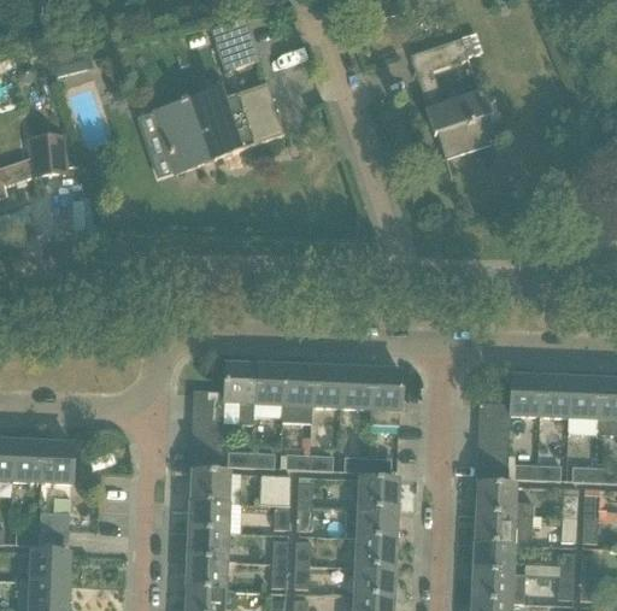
[(209,29),(224,71),(258,59),(244,17),(233,19),(209,29)]
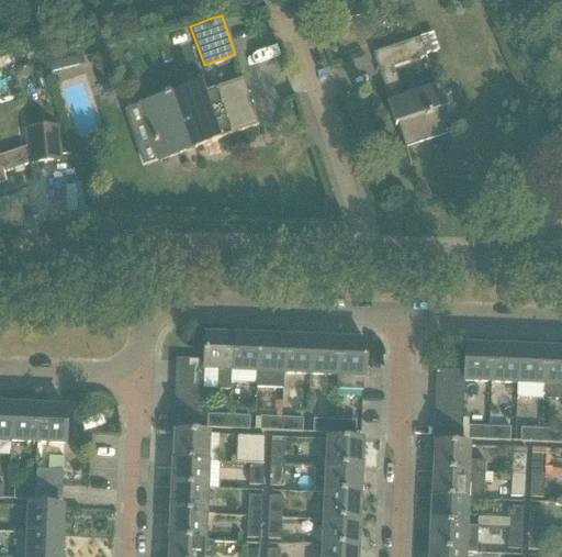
[(373,49),(404,143),(451,127),(445,108),(447,107),(439,81),(403,93),(393,64),(426,53),(425,52),(439,47),(433,30),(373,49)]
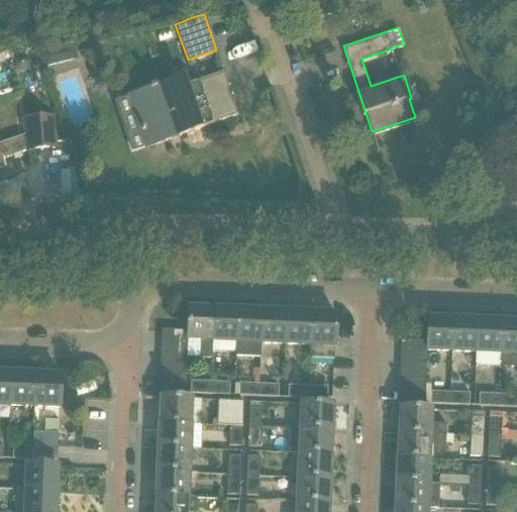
[(48,45),(40,47),(42,57),(43,63),(49,62),(54,55),(52,45),(48,45)]
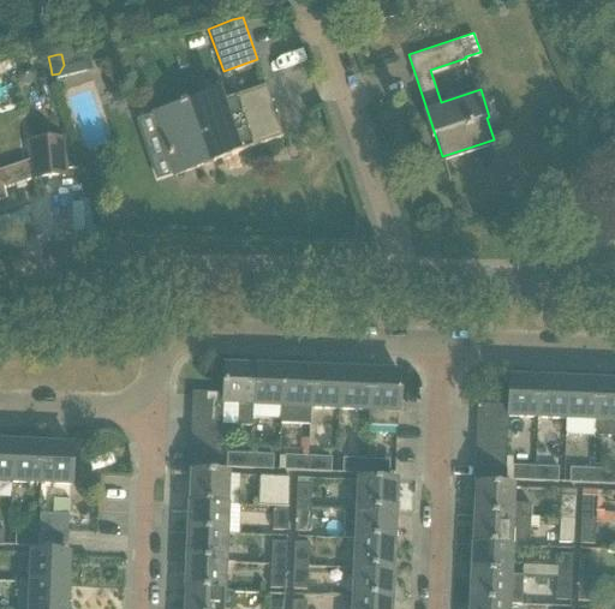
[(16,70),(16,73),(17,76),(18,79),(21,81),(24,82),(28,82),(31,81),(34,77),(35,75),(36,72),(35,69),(34,66),(31,63),(28,61),(24,61),(22,63),(19,64),(17,66),(16,70)]
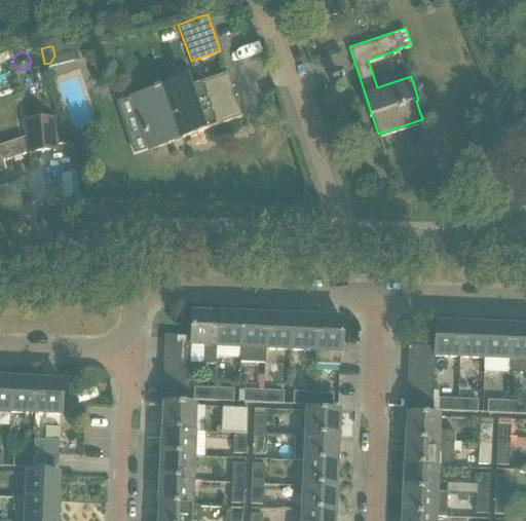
[(186,76),(116,100),(133,151),(203,127),(203,126),(241,113),(227,70),(208,76),(188,83),(186,76)]
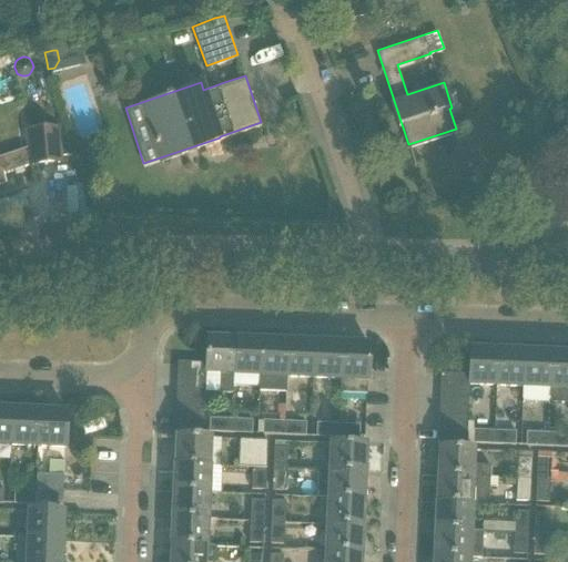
[(0,179),(4,177),(2,171),(31,161),(60,159),(57,124),(24,126),(27,146),(0,154),(0,179)]
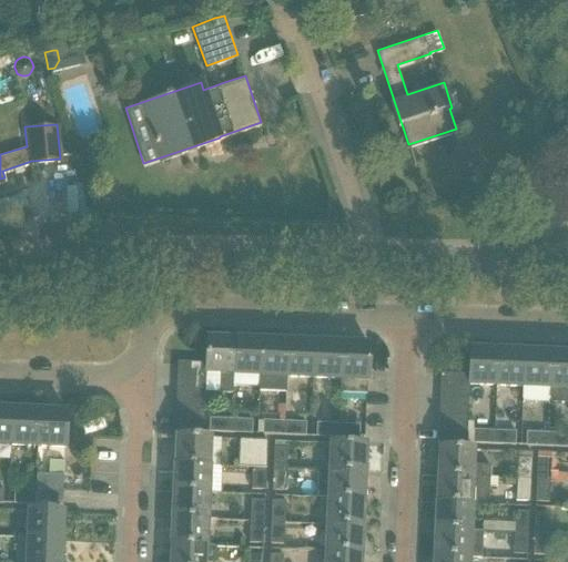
[(232,375),(233,370),(234,337),(208,336),(206,359),(206,369),(220,370),(219,390),(232,390),(232,382),(232,375)]
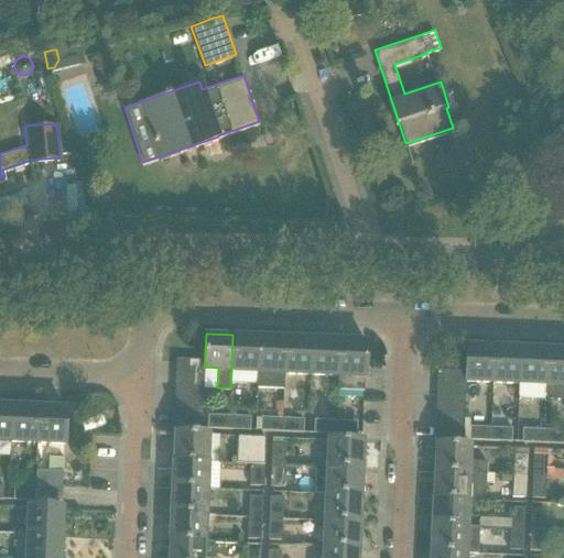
[(257,381),(258,381),(259,336),(232,335),(231,368),(230,380),(257,381)]
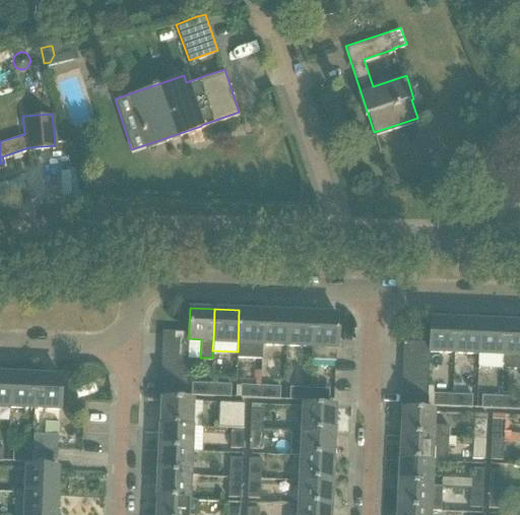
[(261,357),(262,341),(264,311),(239,310),(238,351),(237,351),(237,356),(261,357)]
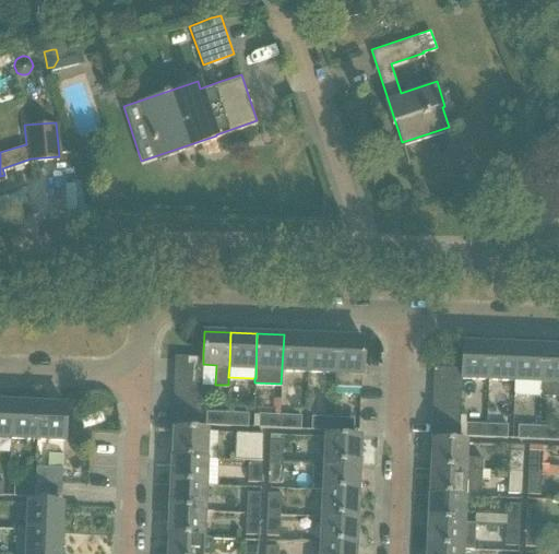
[(282,367),(308,368),(310,337),(284,334),(282,367)]
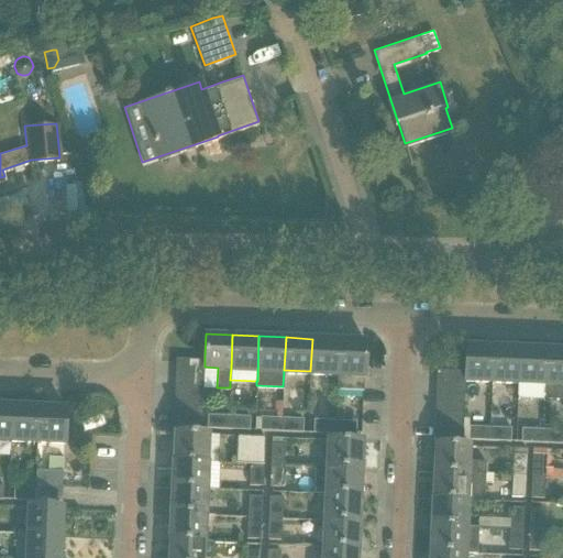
[(310,371),(337,372),(339,340),(312,339),(310,371)]
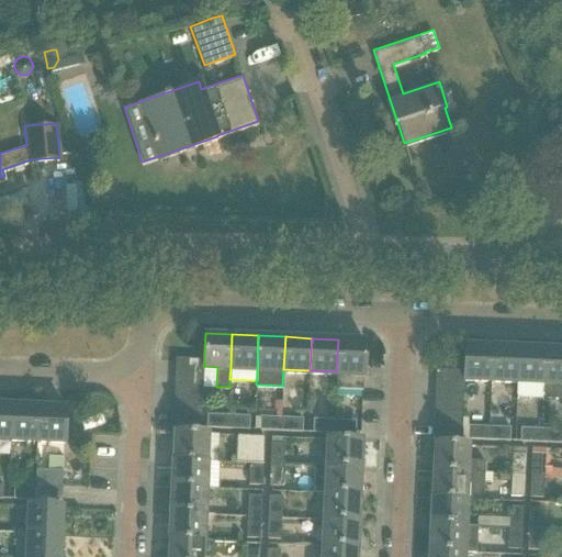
[(335,387),(362,388),(363,374),(364,341),(338,340),(336,371),(335,387)]
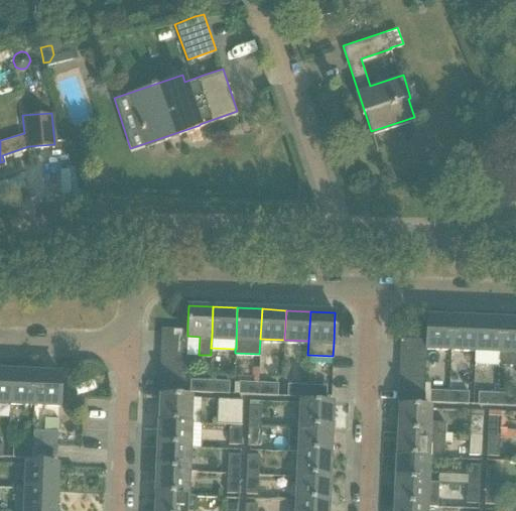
[(425,346),(450,348),(453,316),(427,315),(426,338),(425,346)]
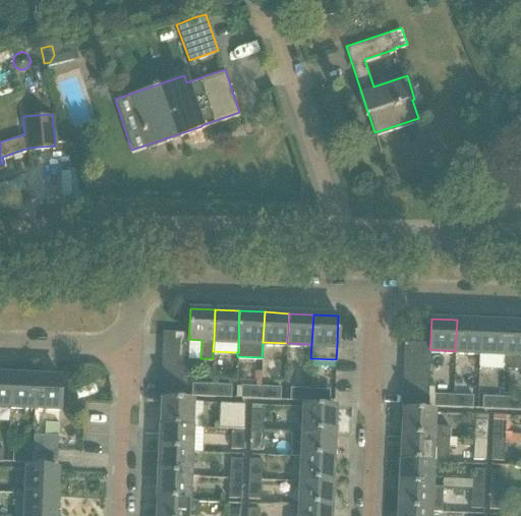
[(478,352),(479,352),(481,322),(457,320),(455,351),(478,352)]
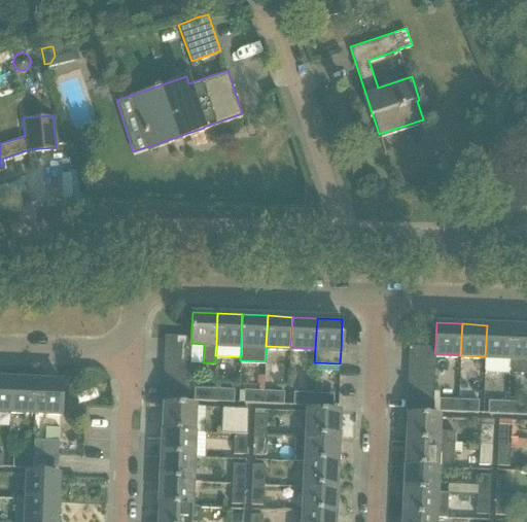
[(485,356),(511,357),(512,326),(487,325),(485,356)]
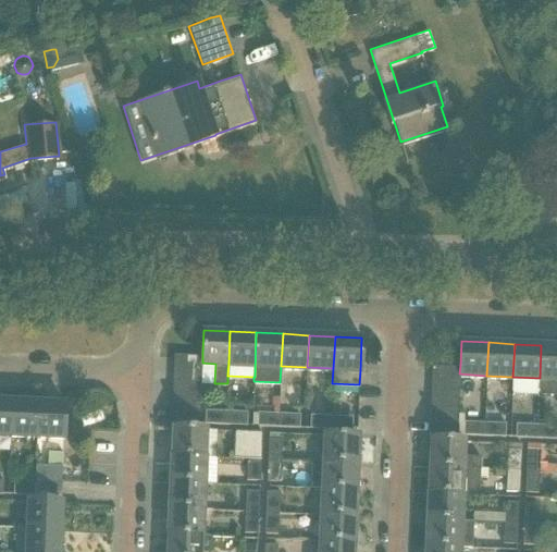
[(540,378),(556,378),(556,345),(541,345),(540,378)]
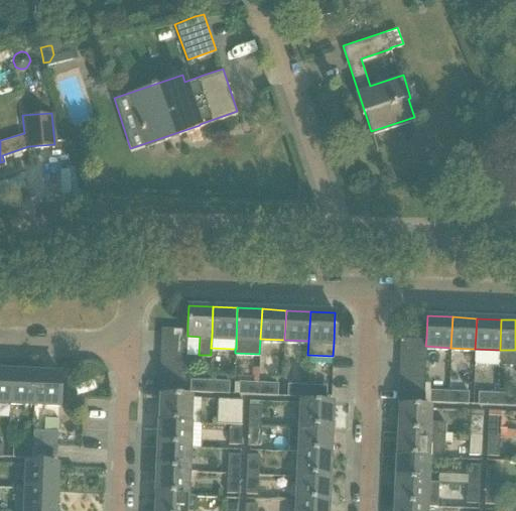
[(160,338),(186,340),(187,336),(187,327),(161,326),(160,338)]
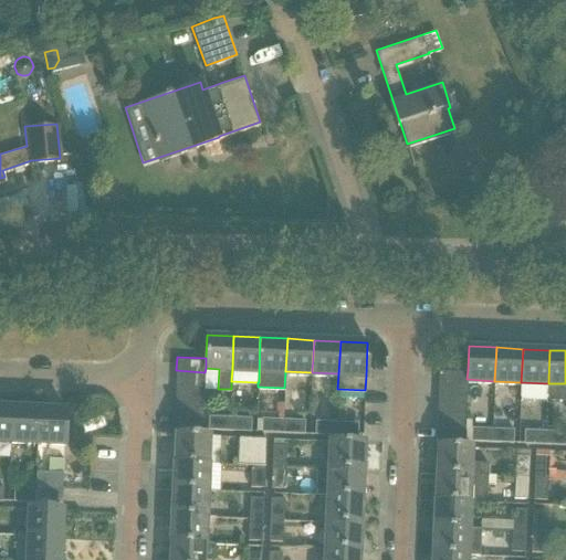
[(438,382),(467,383),(467,379),(468,370),(439,369),(438,382)]
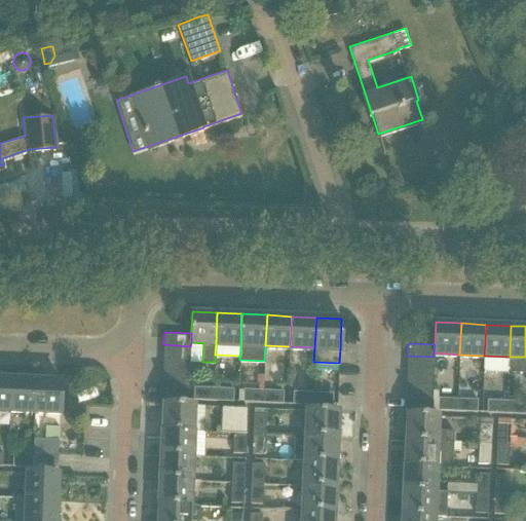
[(163,358),(190,359),(190,346),(163,344),(163,358)]
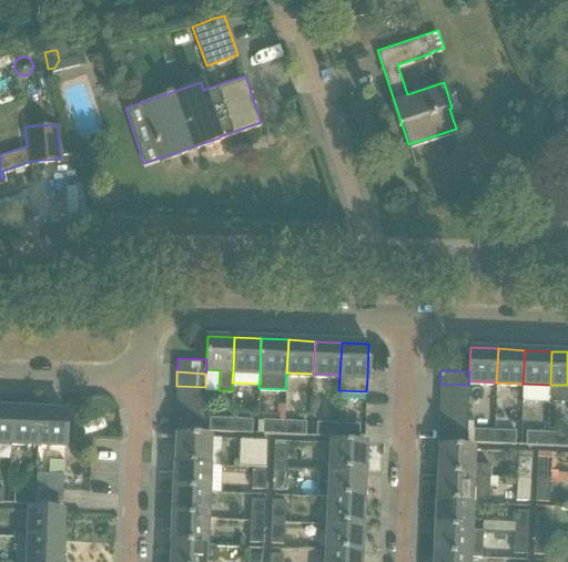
[(439,399),(468,400),(468,385),(439,384),(439,399)]
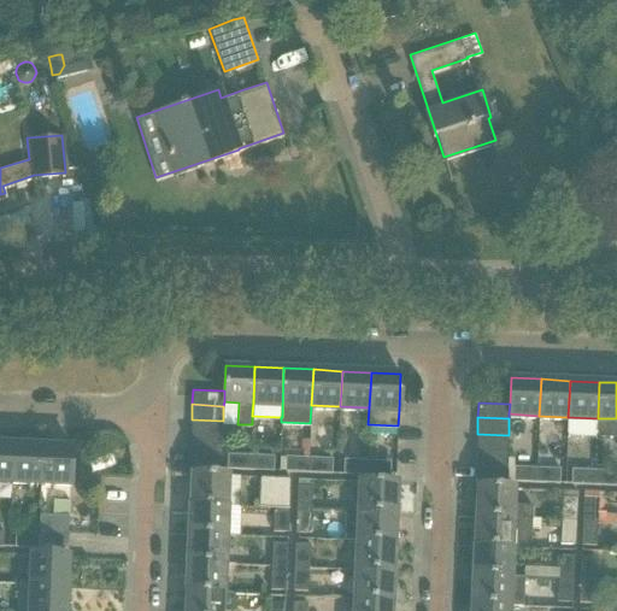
[(191,433),(222,434),(223,421),(192,419),(191,433)]
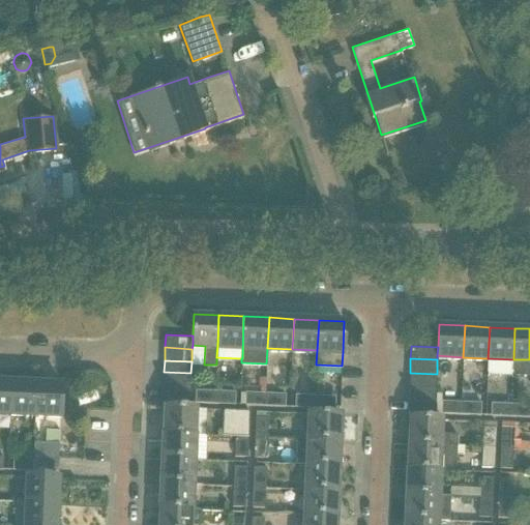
[(164,384),(190,385),(190,373),(164,372),(164,384)]
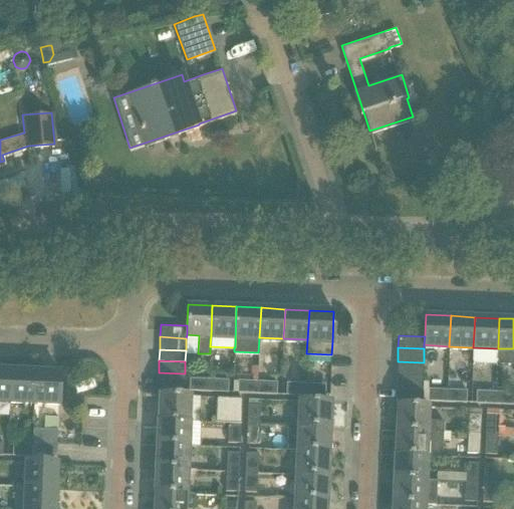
[(397,373),(423,374),(424,362),(398,361),(397,373)]
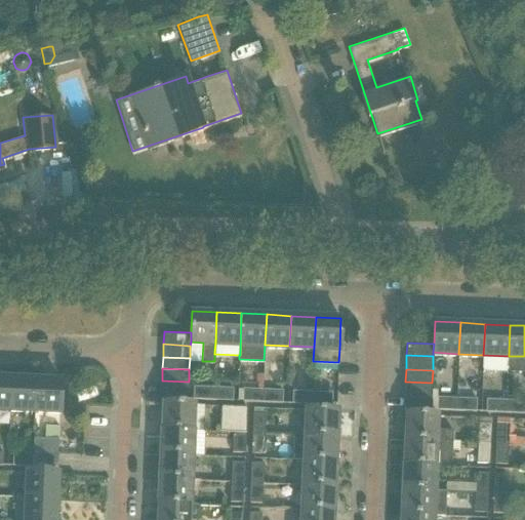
[(243,399),(263,400),(263,387),(261,387),(263,371),(256,371),(256,380),(257,380),(257,387),(243,386),(243,399)]
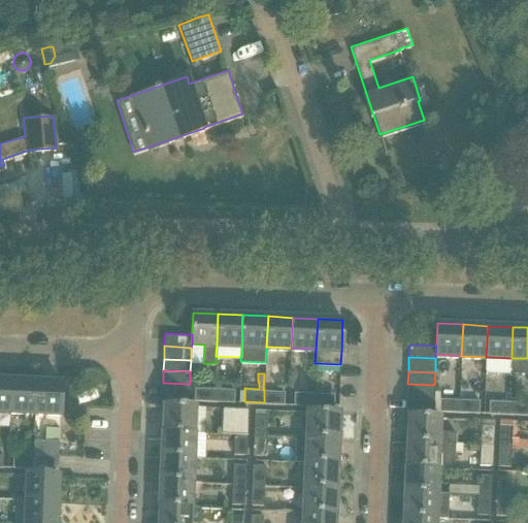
[(0,413),(10,414),(11,380),(0,379),(0,413)]
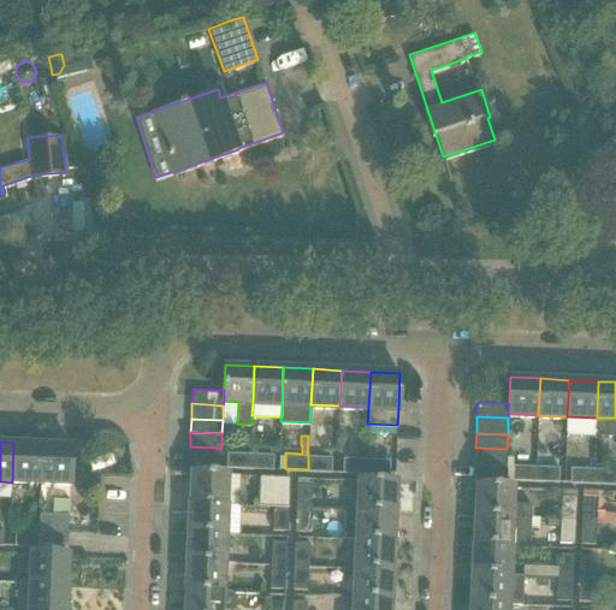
[(12,483),(40,484),(41,484),(42,444),(13,443),(12,483)]
